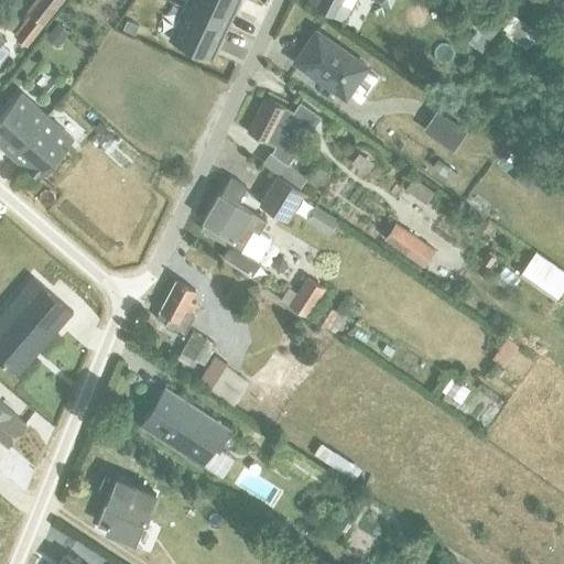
[(63,0),(34,0),(22,17),(24,19),(13,33),(28,45),(63,0)]
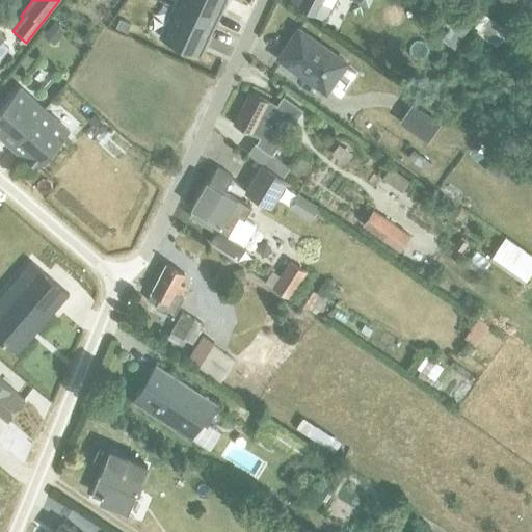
[(175,0),(173,6),(215,26),(221,12),(220,12),(225,0),(175,0)]
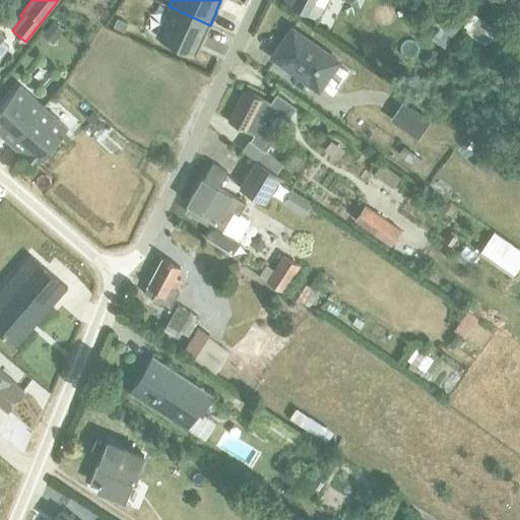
[(283,0),(284,1),(318,19),(327,0),(348,0),(360,6),(363,0),(283,0)]
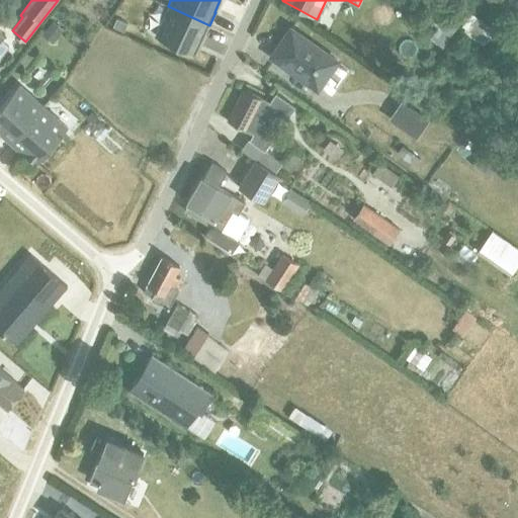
[(379,5),(379,18),(395,18),(395,5),(379,5)]
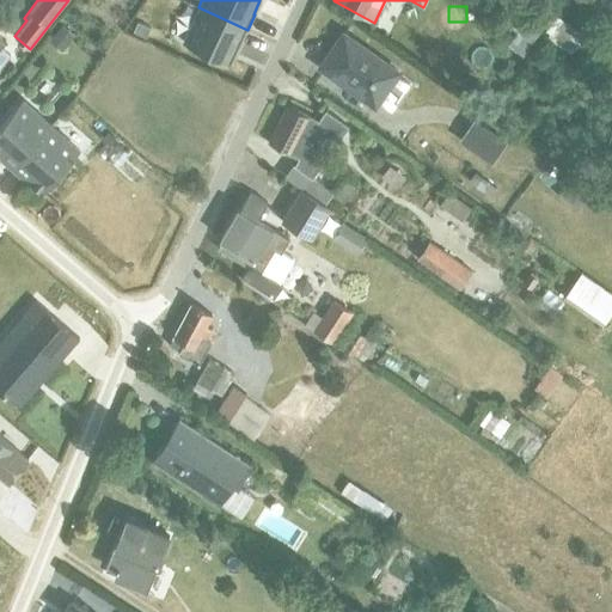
[(248,30),(199,7),(183,42),(231,63),(239,44),(240,46),(248,30)]
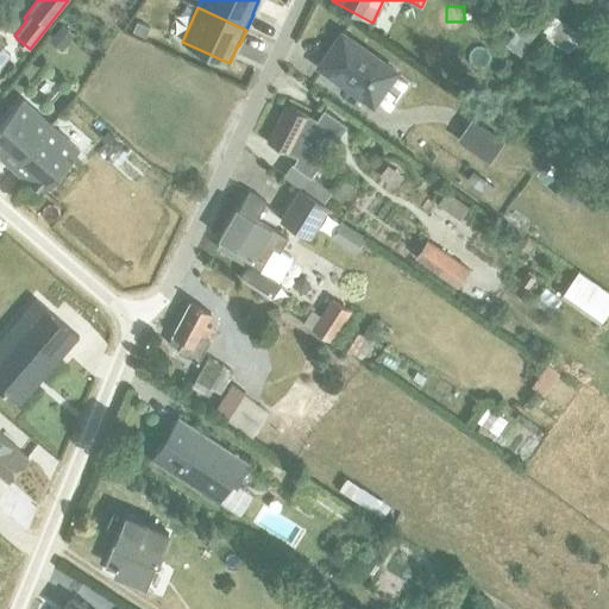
[(554,16),(544,30),(547,33),(546,36),(569,52),(583,35),(554,16)]
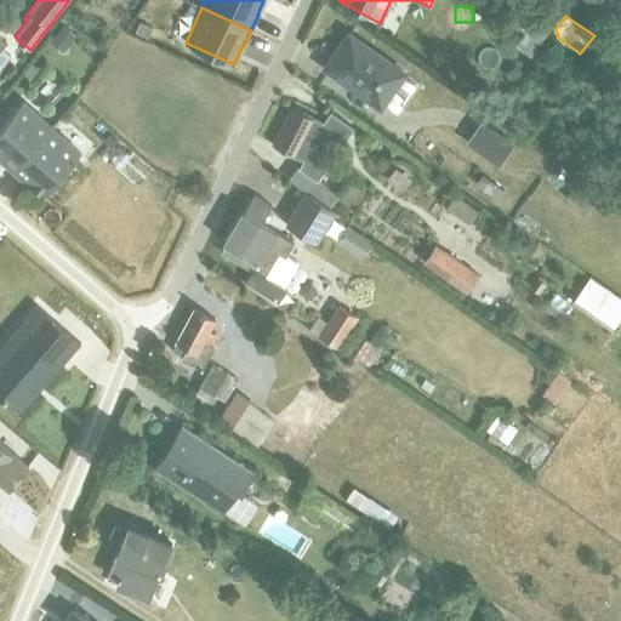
[(533,20),(523,32),(540,45),(550,32),(533,20)]
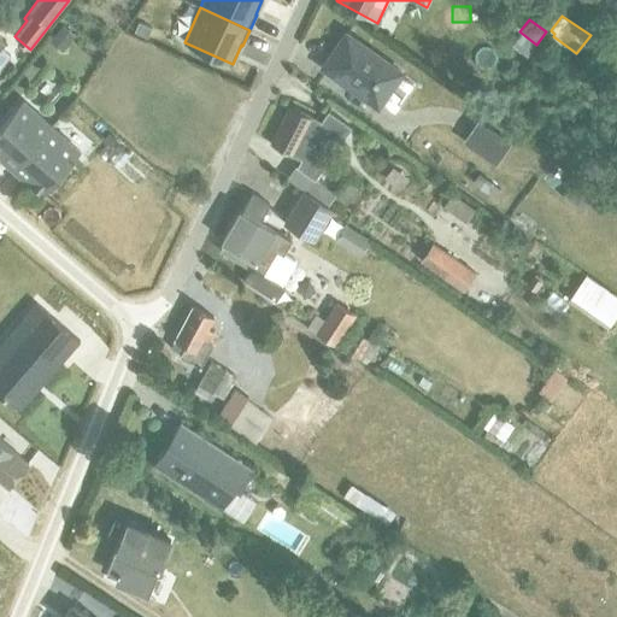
[(0,23),(0,88),(1,88),(0,86),(0,71),(13,56),(4,48),(6,43),(0,37),(0,27),(1,25),(0,23)]
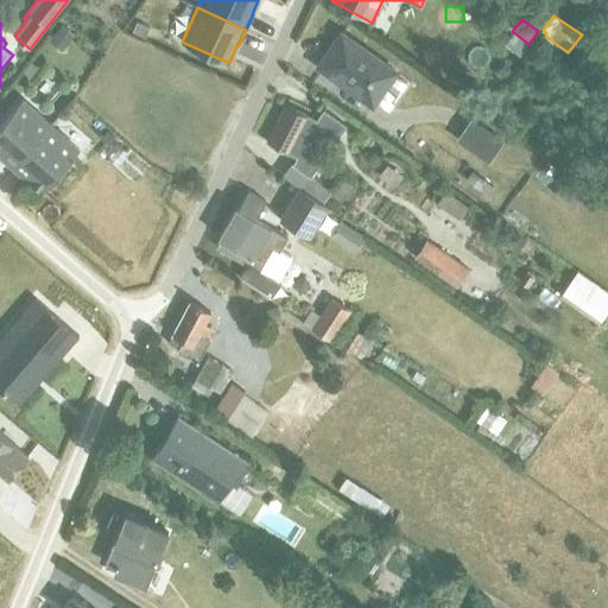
[(62,24),(49,40),(62,51),(75,35),(62,24)]
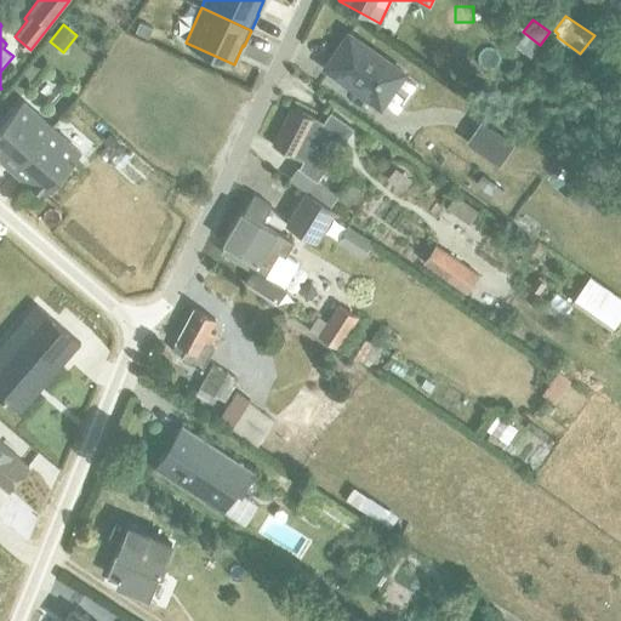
[(348,34),(325,68),(383,109),(386,106),(396,112),(415,84),(405,78),(406,75),(348,34)]
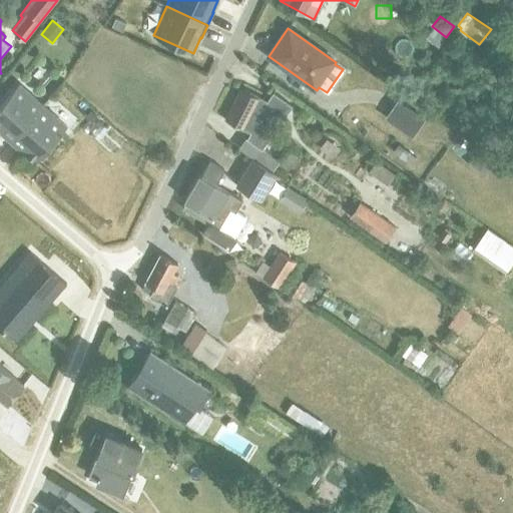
[(11,140),(44,103),(21,82),(0,104),(0,128),(1,130),(0,131),(11,140)]
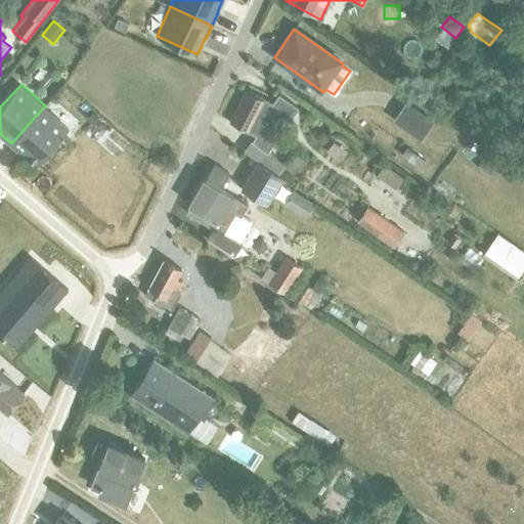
[(251,140),(266,151),(276,138),(268,133),(281,114),(290,120),(297,107),(278,93),(271,102),(251,91),(250,92),(247,91),(230,121),(256,134),(252,140),(251,140)]
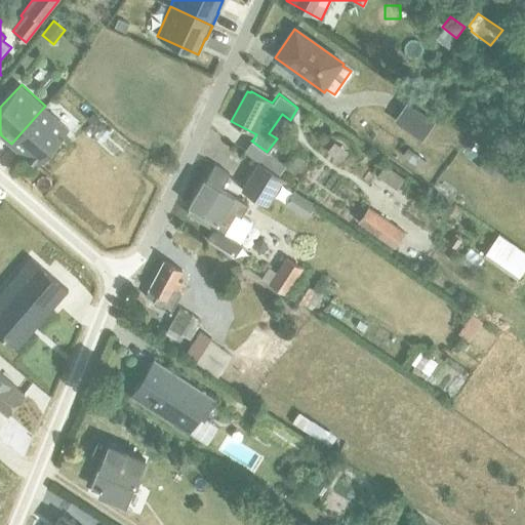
[(406,102),(393,120),(422,140),(435,122),(406,102)]
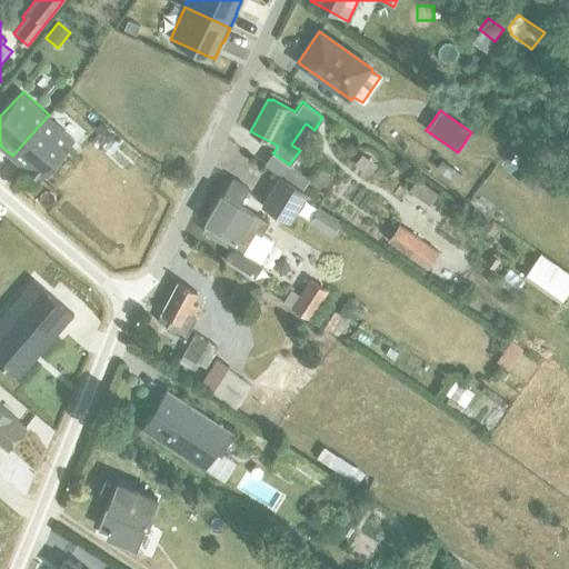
[(49,115),(12,156),(18,161),(23,167),(25,166),(40,178),(76,139),(49,115)]
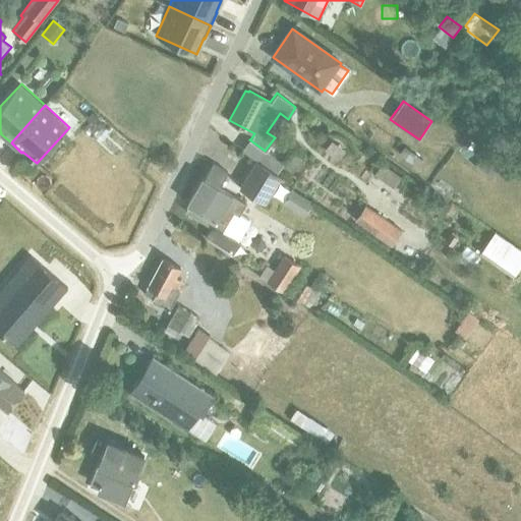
[(328,149),(345,158),(351,146),(335,136),(328,149)]
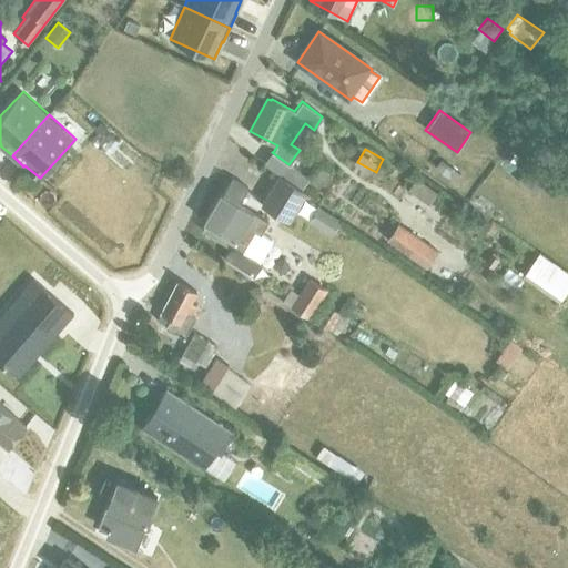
[(288,164),(272,152),(264,164),(300,189),(307,178),(288,164)]
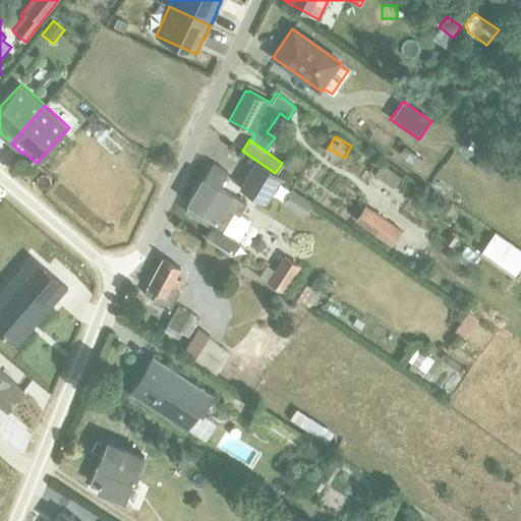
[(404,145),(398,153),(410,162),(411,161),(417,166),(422,159),(416,154),(404,145)]
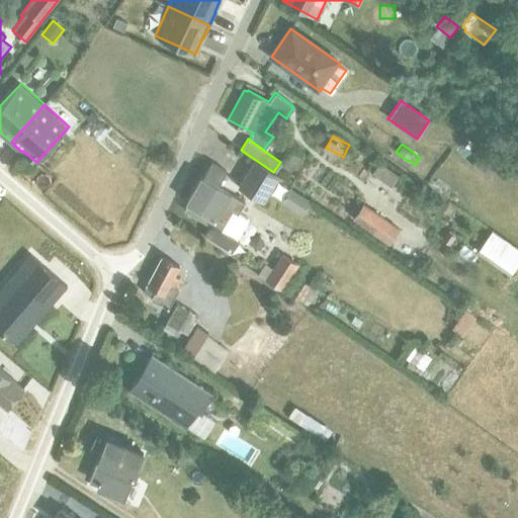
[(481,152),(471,164),(488,177),(498,164),(481,152)]
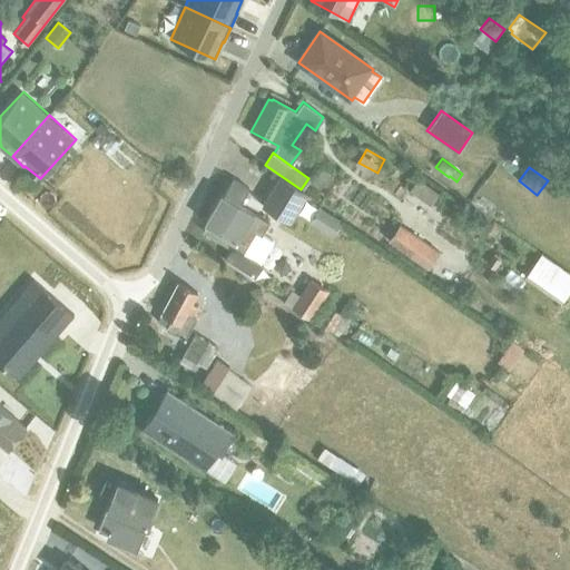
[(281,176),(263,206),(292,224),(307,195),(281,176)]
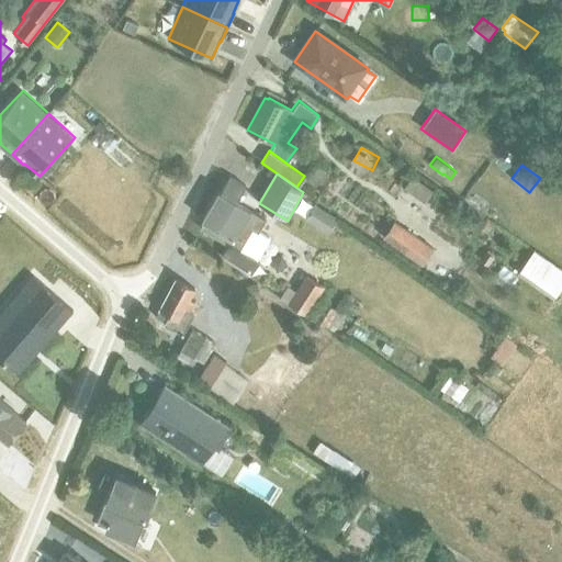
[(411,175),(403,186),(424,201),(433,190),(411,175)]
